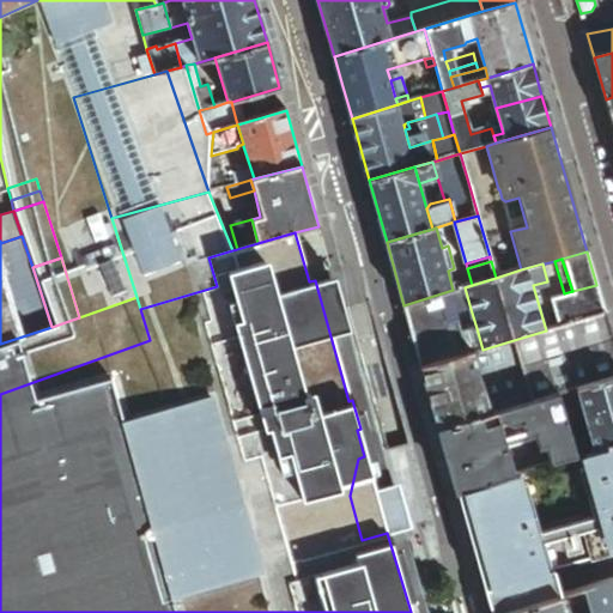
[(313,269),(315,280),(349,401),(352,400),(360,429),(357,430),(364,456),(358,459),(350,496),(362,540),(387,533),(411,612),(428,612),(398,508),(339,299),(329,265),(313,269)]
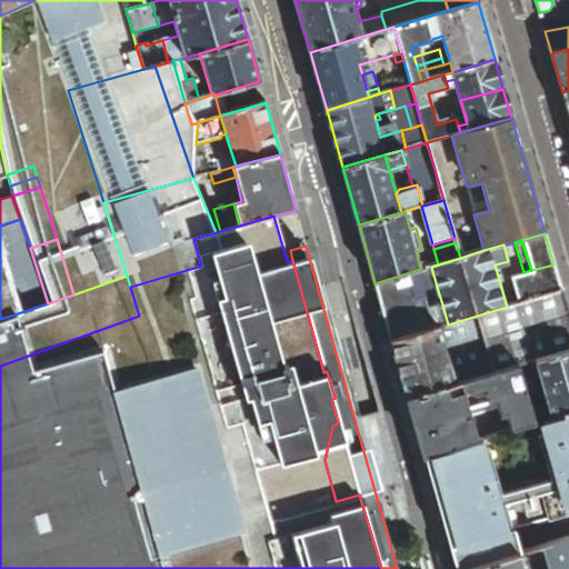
[(510,268),(508,261),(495,265),(497,272),(510,268)]
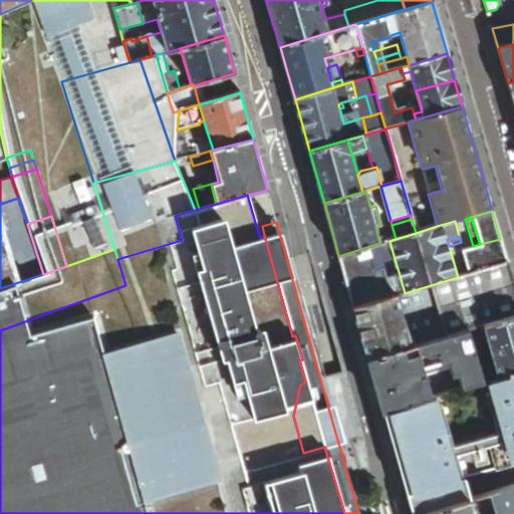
[(500,241),(500,239),(480,244),(481,247),(500,241)]
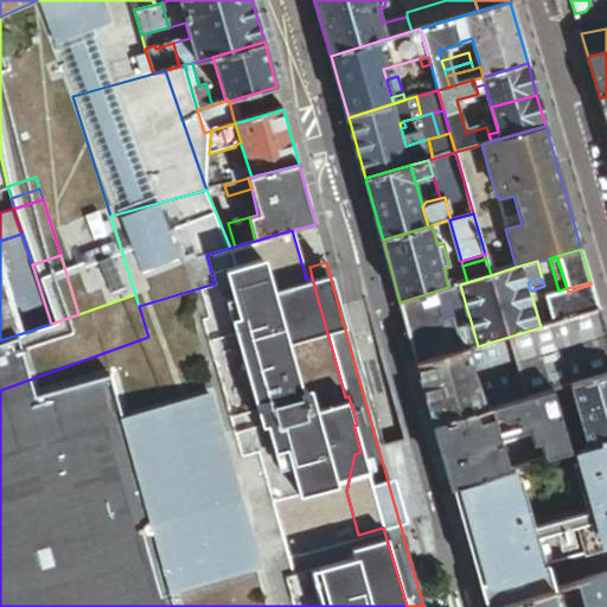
[(448,287),(400,302),(417,364),(465,350),(458,328),(453,311),(466,306),(460,285),(448,287)]
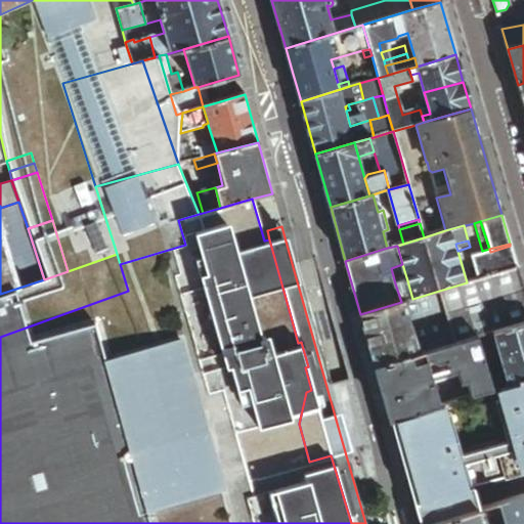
[(516,268),(510,246),(490,252),(483,254),(472,257),(478,279),(516,268)]
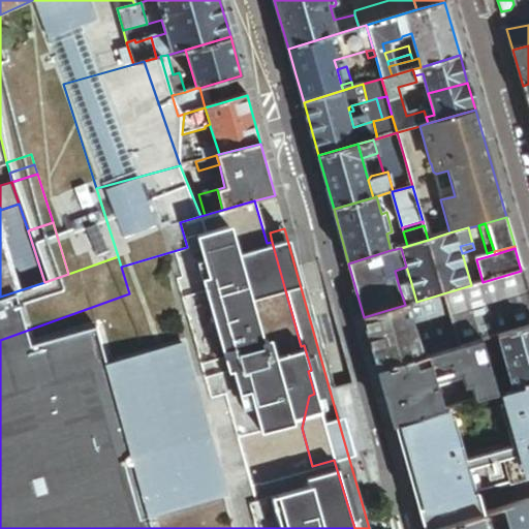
[(121,267),(118,256),(68,274),(44,282),(0,297),(0,340),(129,293),(121,267)]
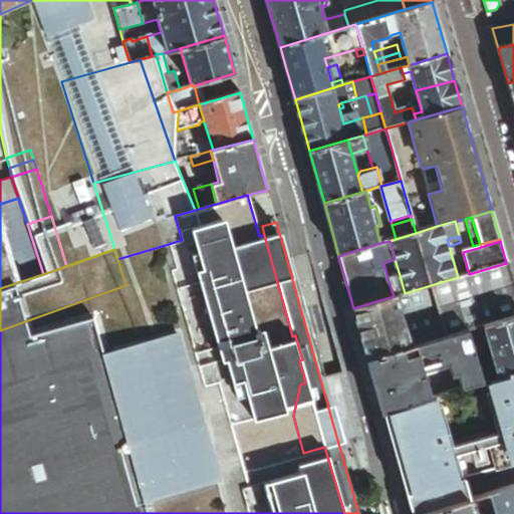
[(513,316),(513,288),(506,263),(469,274),(458,277),(431,285),(446,336),(468,330),(482,326),(513,316)]
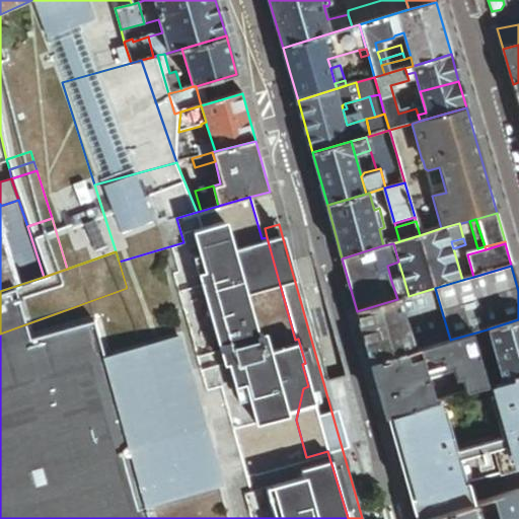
[(400,298),(409,296),(403,278),(391,281),(397,299),(400,298)]
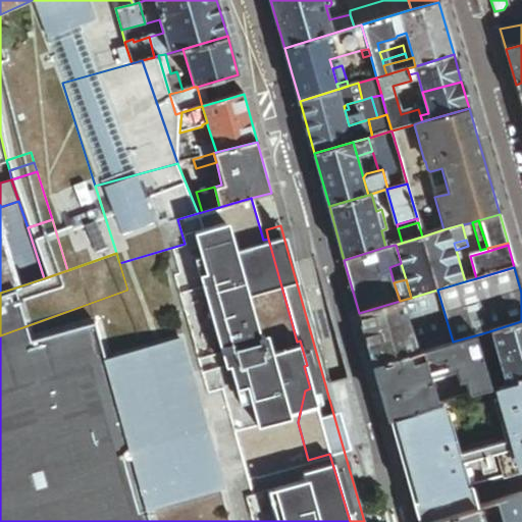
[(453,342),(437,290),(411,298),(403,300),(418,352),(423,351),(438,347),(453,342)]
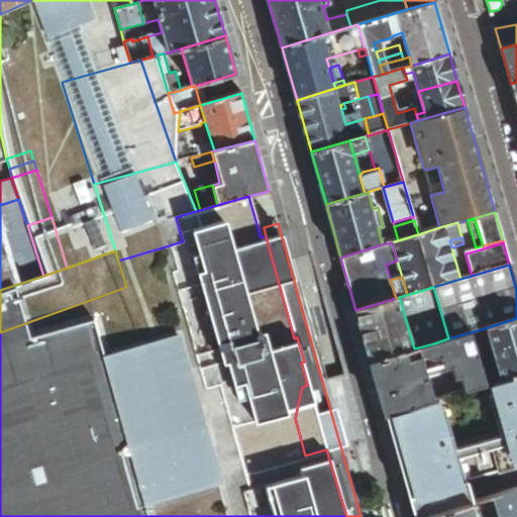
[(396,298),(355,310),(371,362),(414,348),(399,297),(396,298)]
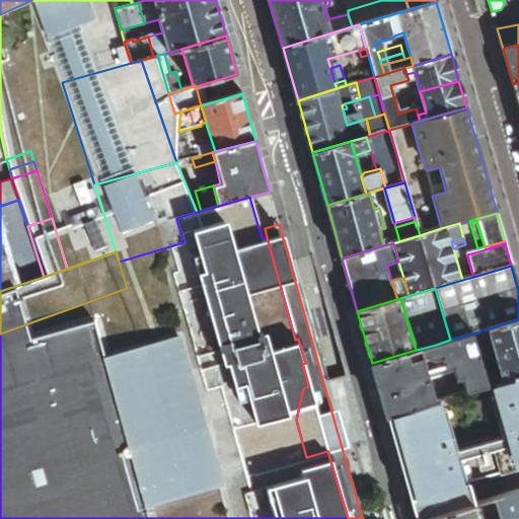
[(518,377),(518,319),(487,329),(489,337),(500,376),(502,382),(518,377)]
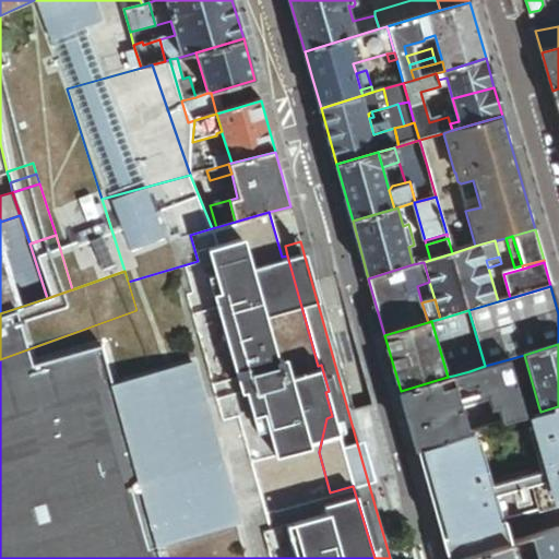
[(526,363),(524,355),(509,359),(512,372),(521,369),(522,364),(526,363)]
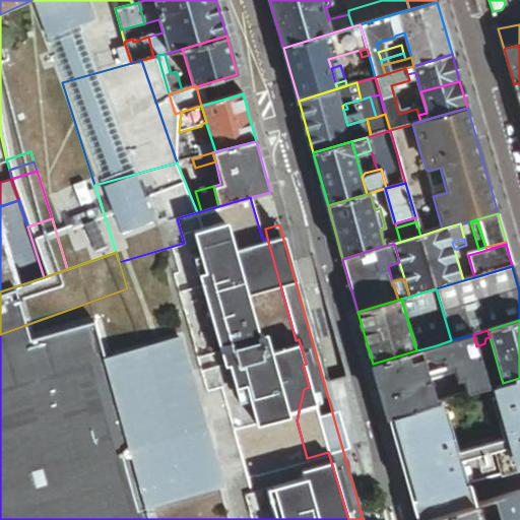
[(473,334),(451,340),(437,345),(439,356),(443,369),(454,366),(456,373),(458,378),(463,376),(468,393),(489,387),(486,381),(476,346),(473,334)]
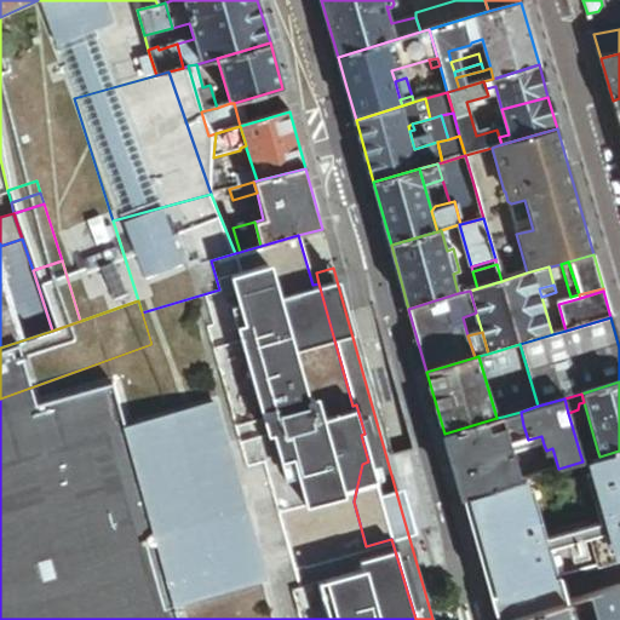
[(523,425),(521,412),(503,417),(505,424),(509,423),(516,428),(523,425)]
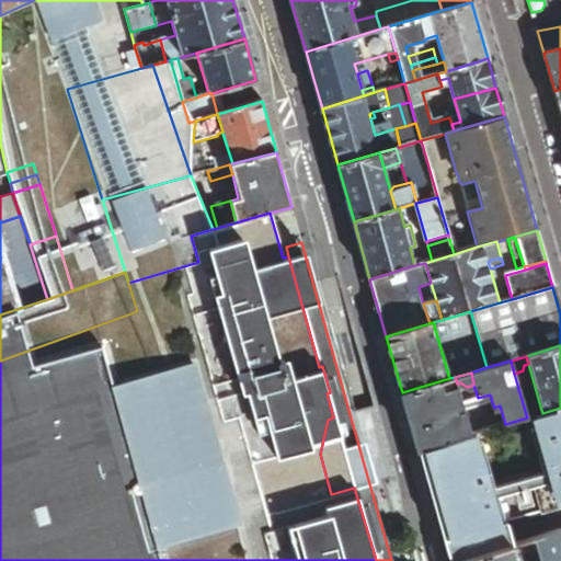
[(449,378),(402,392),(418,450),(473,434),(472,430),(470,431),(465,410),(462,401),(457,384),(455,377),(449,378)]
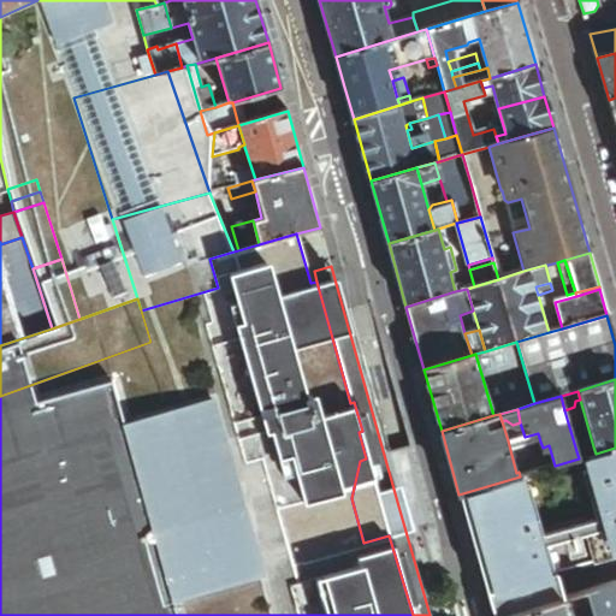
[(508,440),(510,450),(540,442),(538,433),(525,437),(508,440)]
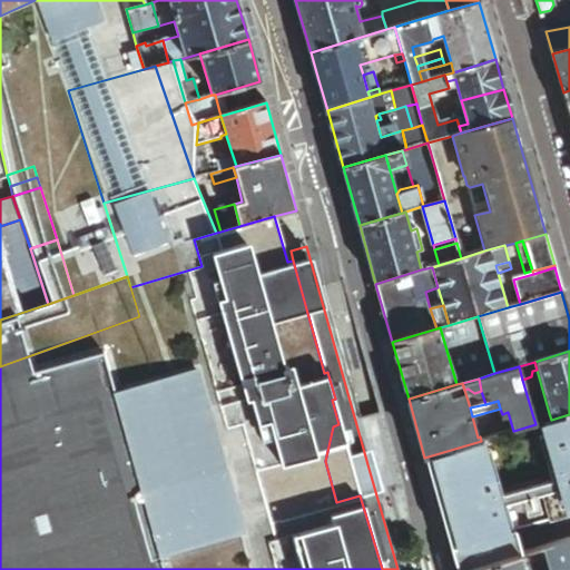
[(536,424),(551,420),(549,413),(533,418),(536,424)]
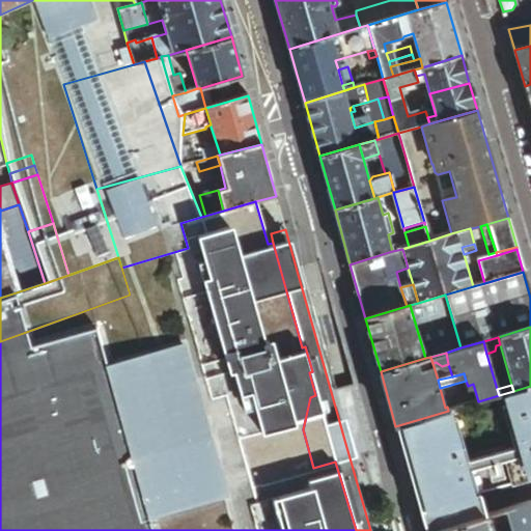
[(530,476),(530,386),(513,391),(499,395),(478,401),(448,411),(395,426),(423,523),(425,530),(434,530),(483,516),(485,515),(482,506),(470,464),(502,454),(510,482),(530,476)]
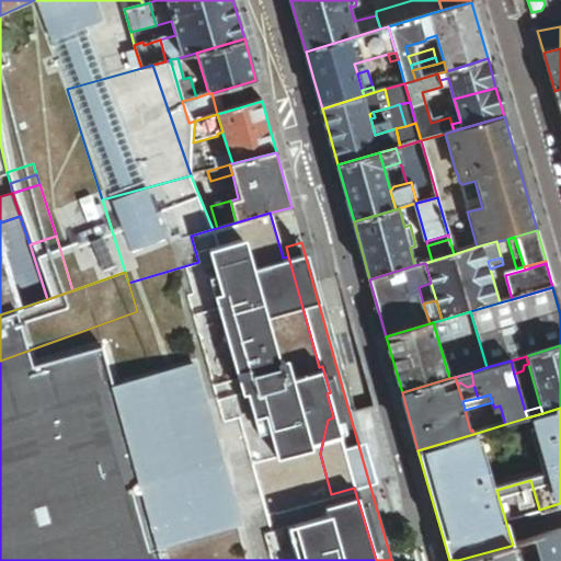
[(560,530),(534,539),(539,560),(544,560),(560,556),(560,530)]
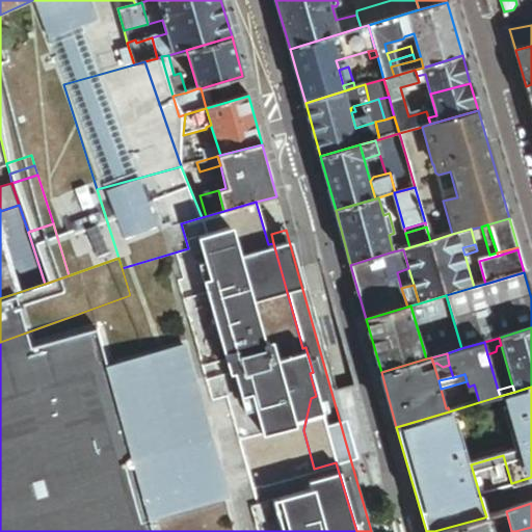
[(511,531),(506,511),(495,514),(498,526),(502,529),(502,531),(511,531)]
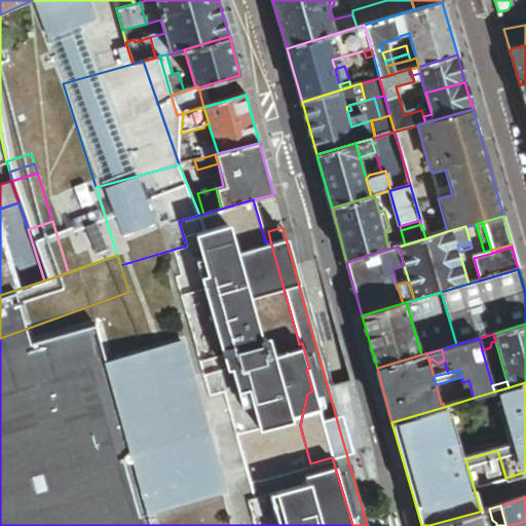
[(479,512),(429,525),(482,525),(482,523),(479,512)]
